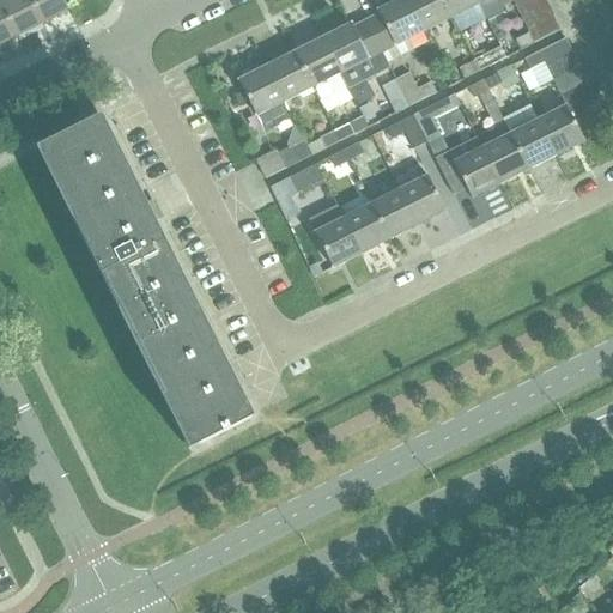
[(29,0),(0,0),(0,2),(17,37),(42,24),(29,0)]
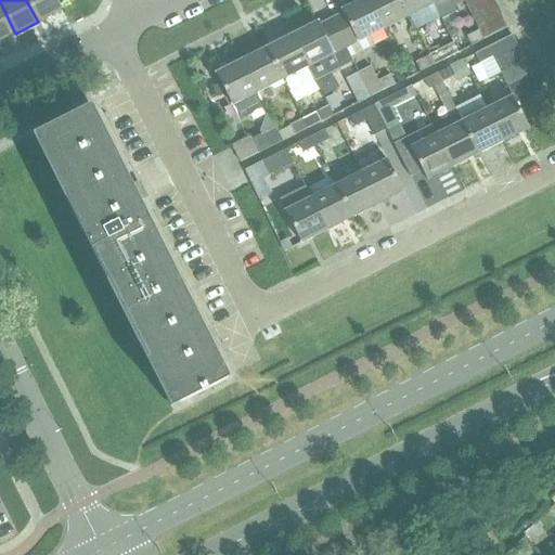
[(26,0),(38,22),(63,10),(59,1),(57,0),(26,0)]
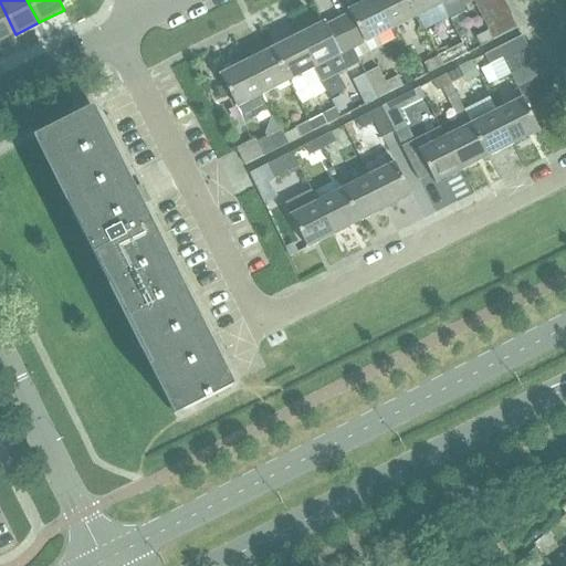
[(338,19),(353,48),(391,29),(377,0),(365,0),(348,9),(350,13),(338,19)]
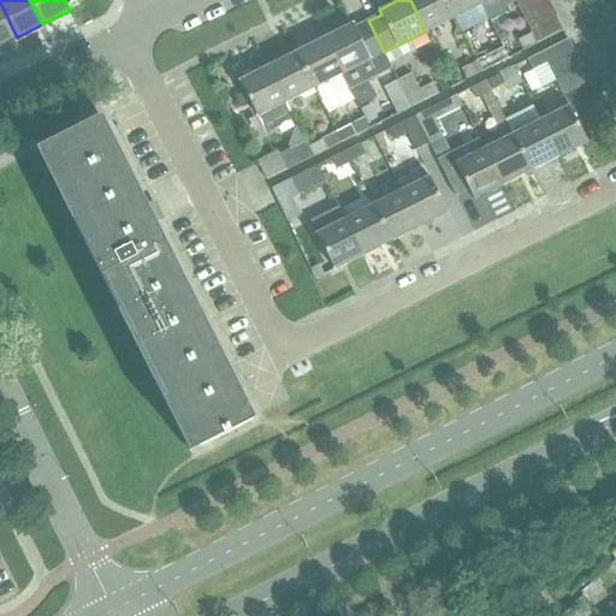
[(444,0),(410,0),(426,31),(452,18),(444,0)]
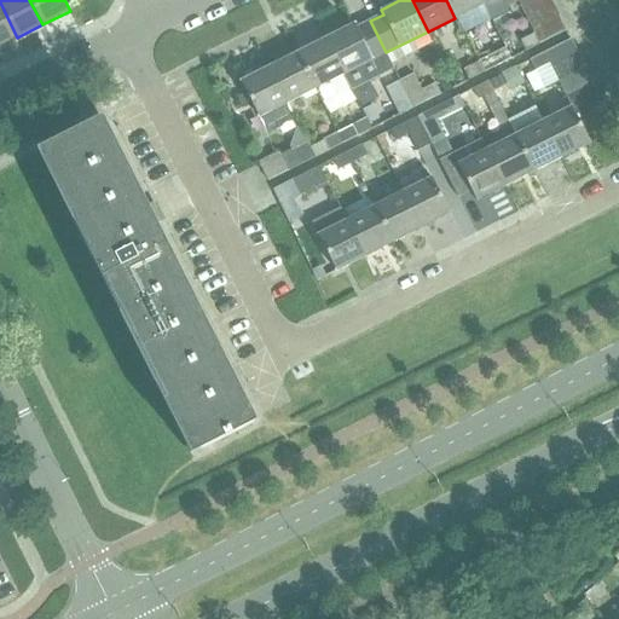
[(481,0),(446,0),(455,18),(484,4),(481,0)]
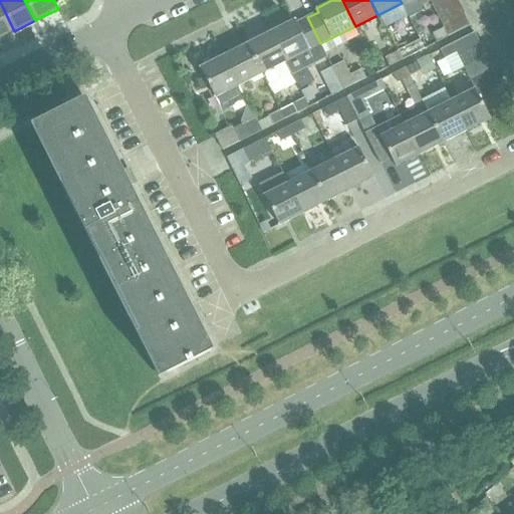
[(459,2),(457,0),(434,0),(431,2),(437,13),(459,2)]
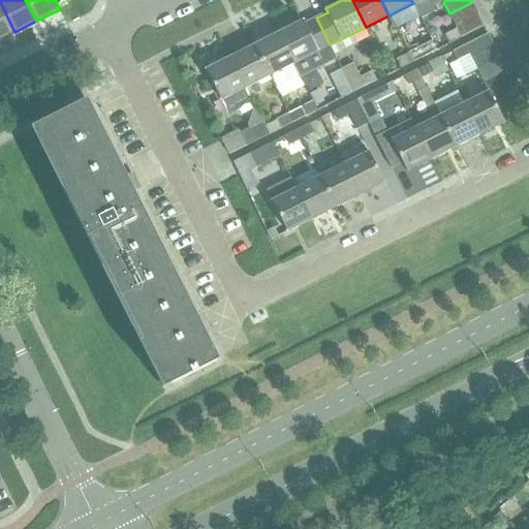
[(0,2),(0,38),(14,32),(0,2)]
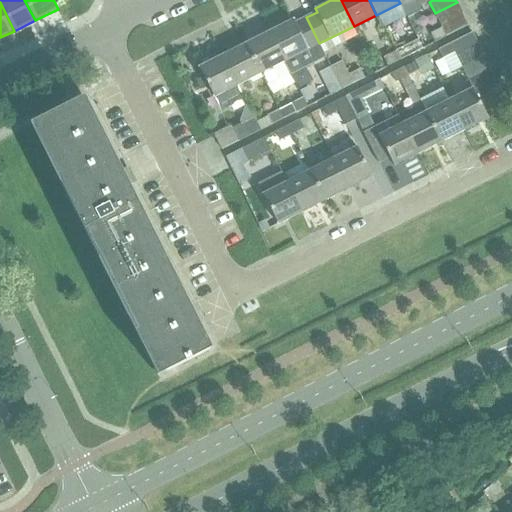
[(463,14),(457,2),(435,13),(441,25),(463,14)]
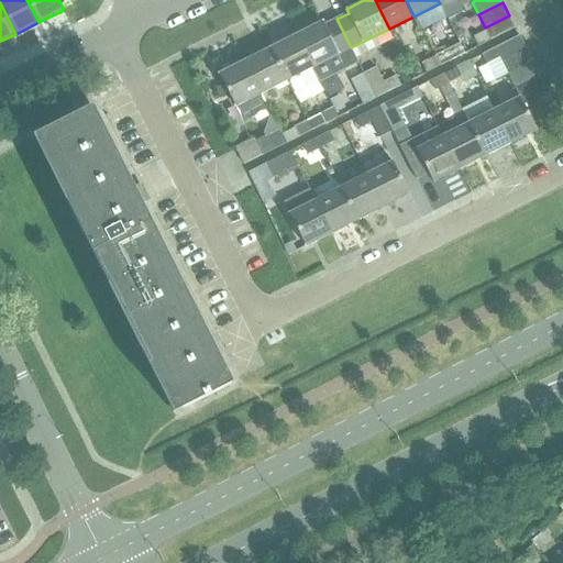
[(516,28),(509,15),(485,28),(486,30),(473,36),(478,46),(490,40),(516,28)]
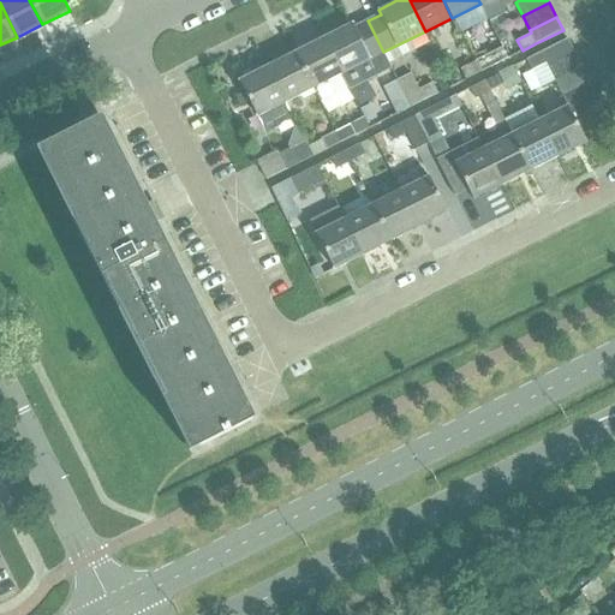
[(390,67),(383,52),(368,21),(353,28),(351,24),(323,37),(342,73),(350,88),(390,67)]
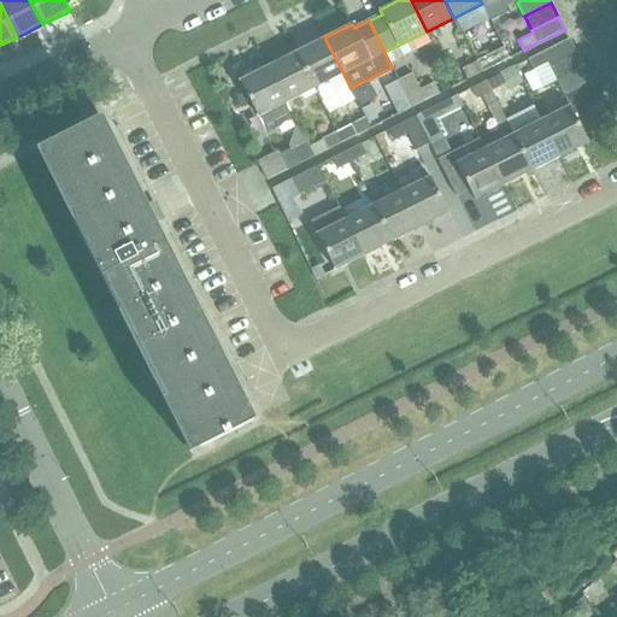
[(324,37),(297,52),(315,88),(344,74),(324,37)]
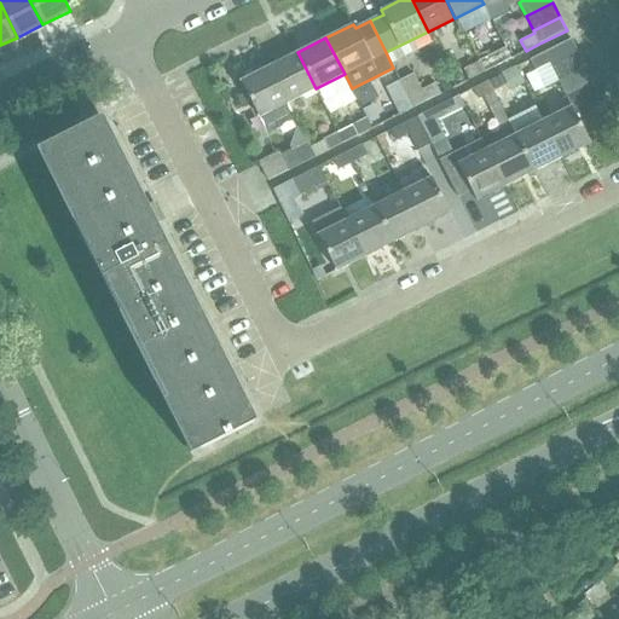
[(549,63),(551,67),(578,53),(571,40),(531,61),(536,70),(549,63)]
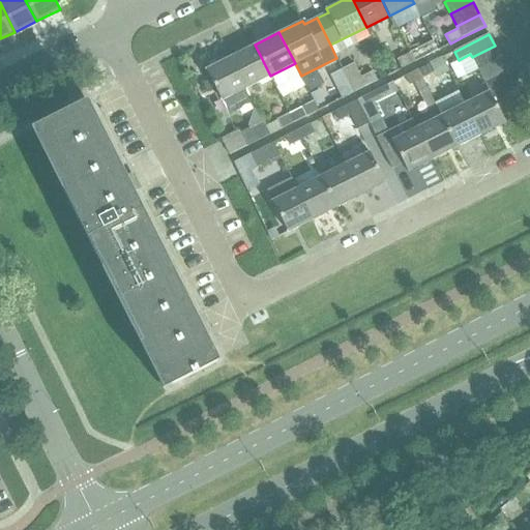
[(432,40),(409,53),(413,62),(437,51),(432,40)]
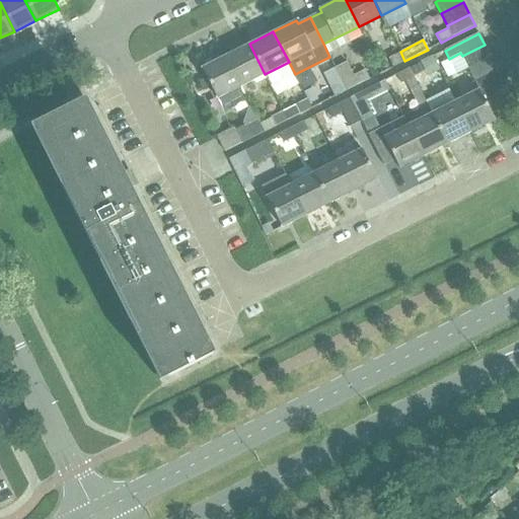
[(249,44),(226,56),(241,86),(265,74),(249,44)]
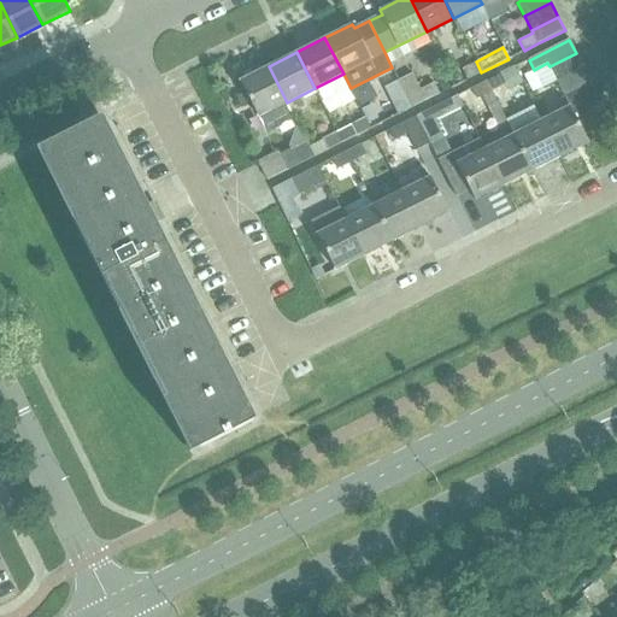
[(550,66),(557,81),(583,66),(576,53),(550,66)]
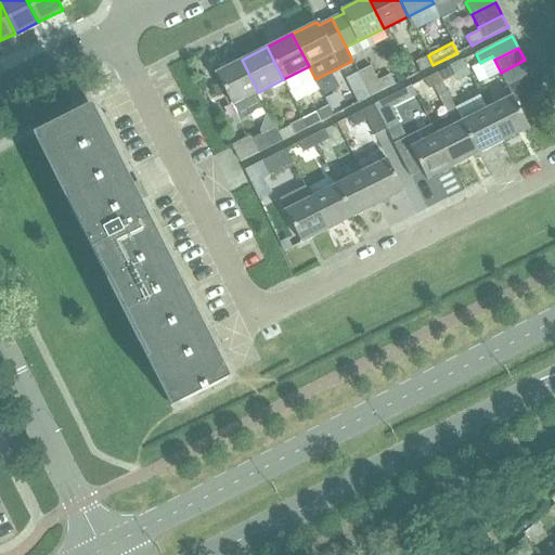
[(433,65),(428,55),(415,62),(421,72),(433,65)]
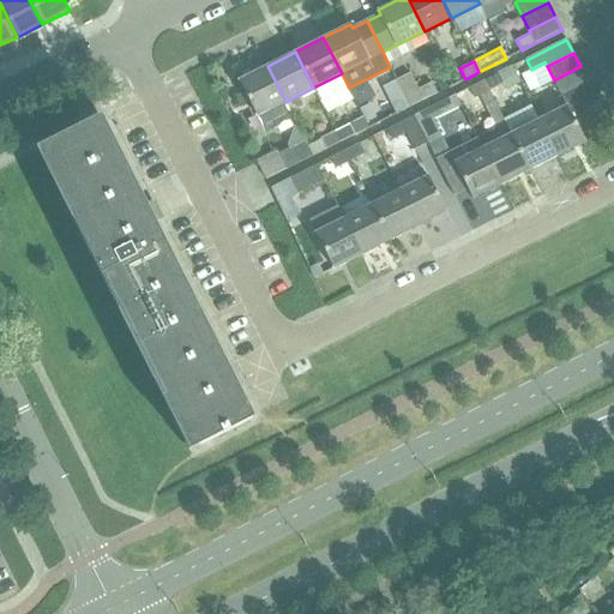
[(268,66),(239,80),(257,116),(263,127),(292,113),(286,102),(268,66)]
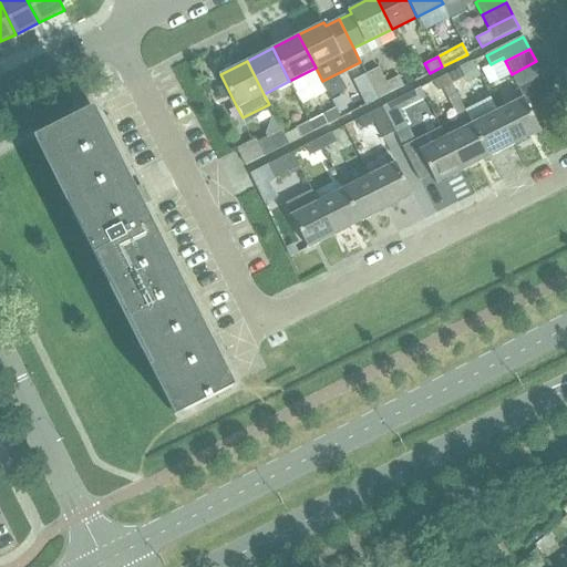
[(512,74),(518,88),(543,74),(536,61),(512,74)]
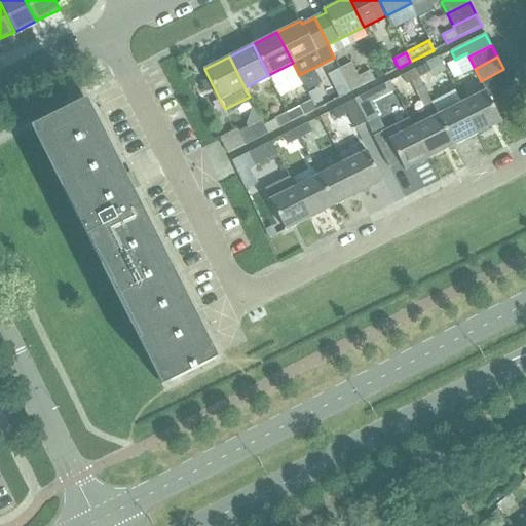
[(351,62),(339,68),(351,91),(386,74),(382,65),(359,76),(351,62)]
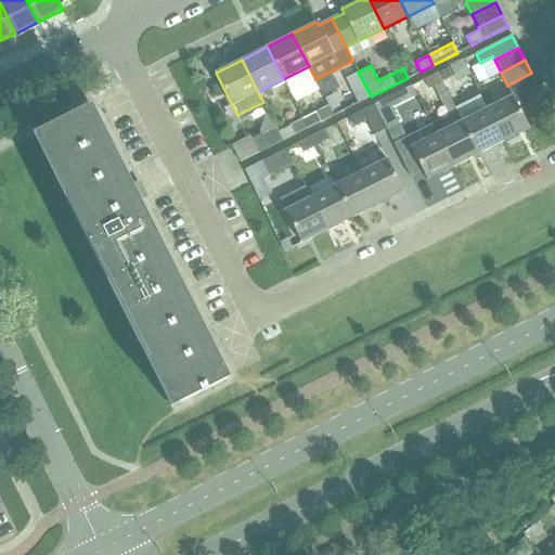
[(450,66),(437,73),(441,82),(442,81),(454,76),(450,66)]
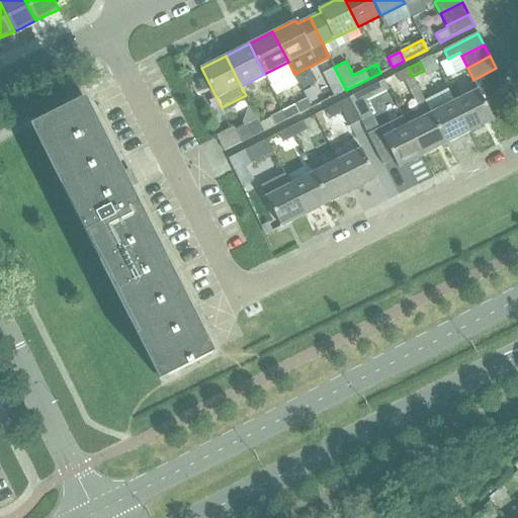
[(346,90),(334,67),(323,72),(324,74),(316,77),(323,91),(319,93),(323,101),(346,90)]
